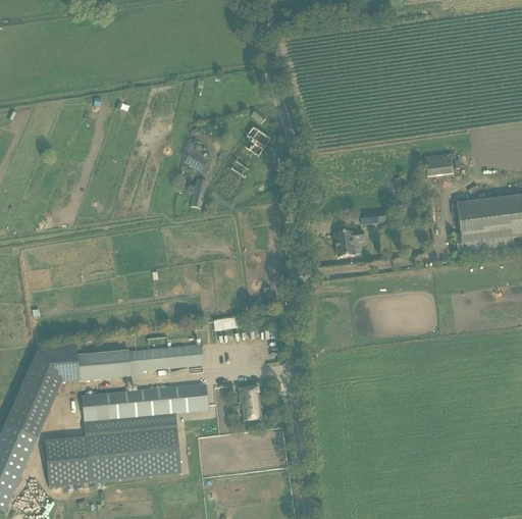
[(256,109),(252,113),(262,121),(265,116),(256,109)]
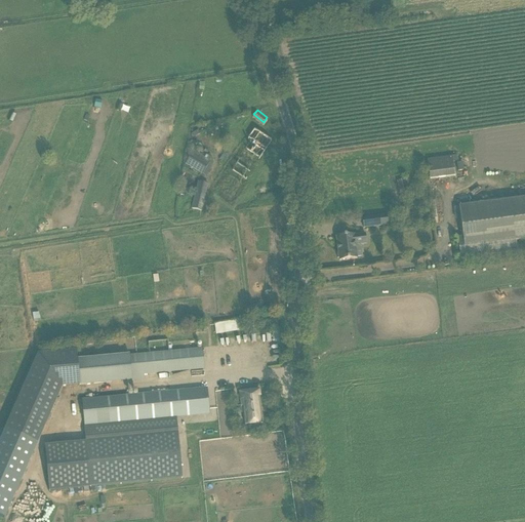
[(271,137),(254,126),(214,187),(231,198),(271,137)]
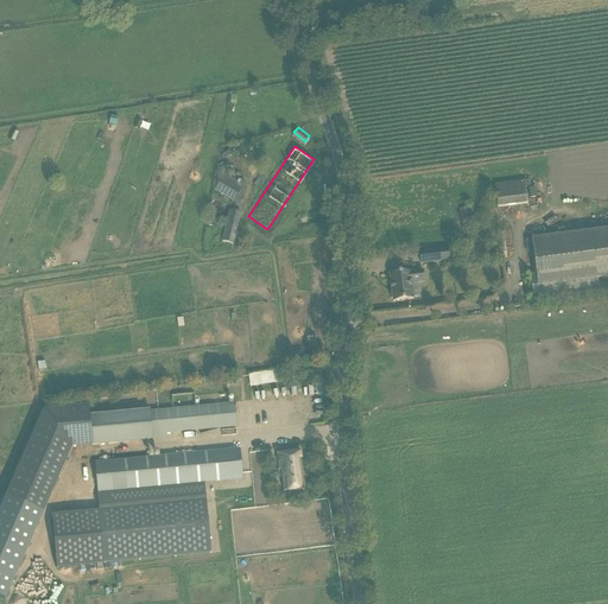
[(215,186),(235,198),(244,183),(223,171),(215,186)]
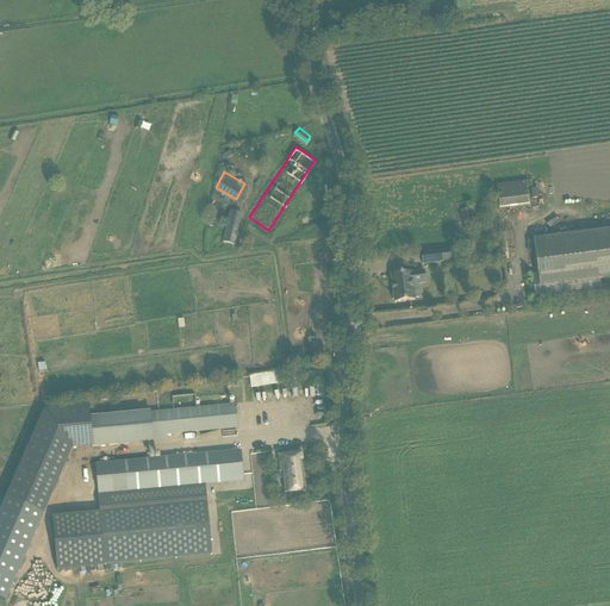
[(528,200),(524,177),(496,181),(499,205),(528,200)]
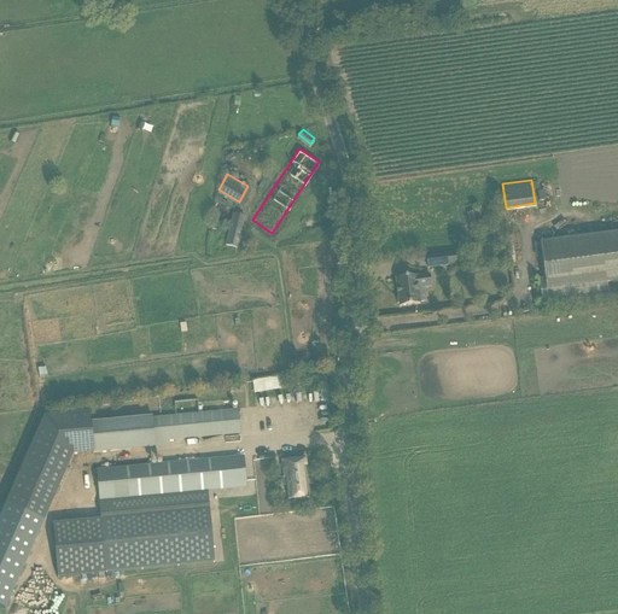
[(482,206),(468,209),(471,222),(483,220),(482,206)]
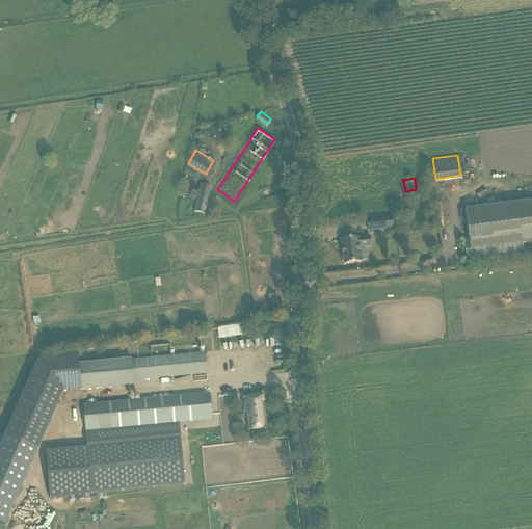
[(201,181),(193,209),(205,211),(211,184),(201,181)]
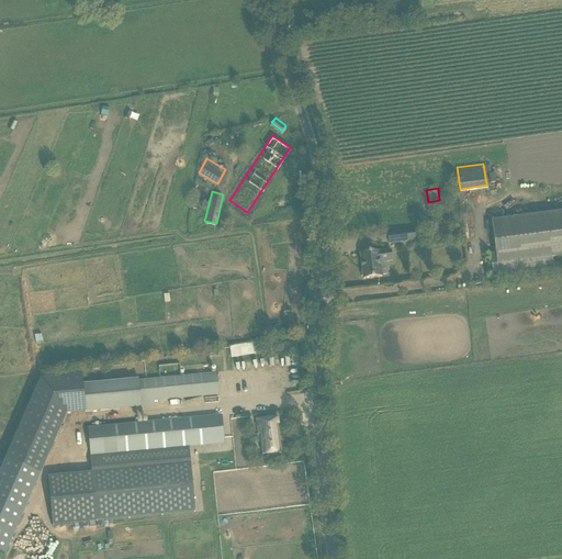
[(495,250),(490,252),(493,274),(553,266),(551,255),(561,253),(561,208),(492,217),(495,250)]
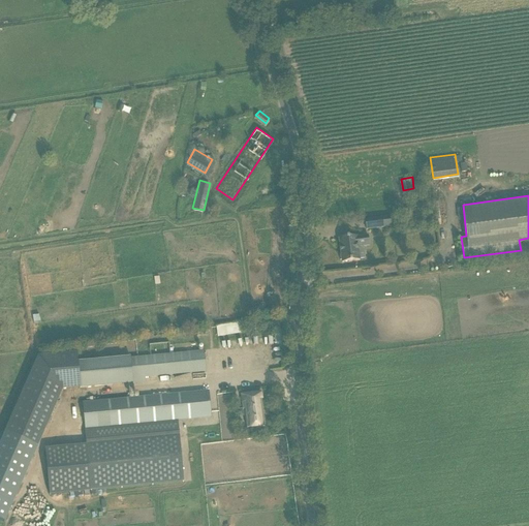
[(392,214),(365,217),(367,226),(393,223),(392,214)]
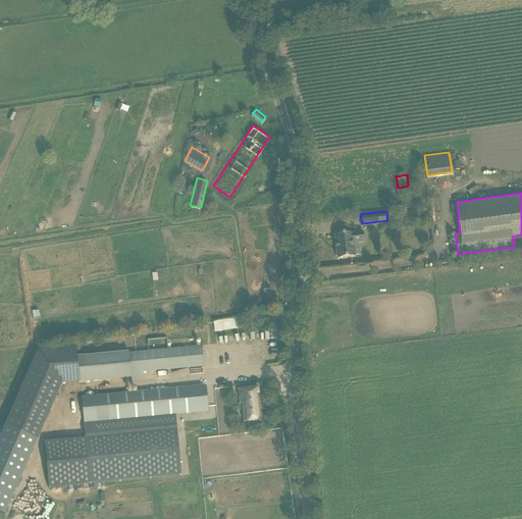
[(360,252),(359,240),(364,239),(363,229),(352,230),(334,232),(336,248),(334,249),(335,254),(337,254),(337,256),(355,254),(355,253),(360,252)]
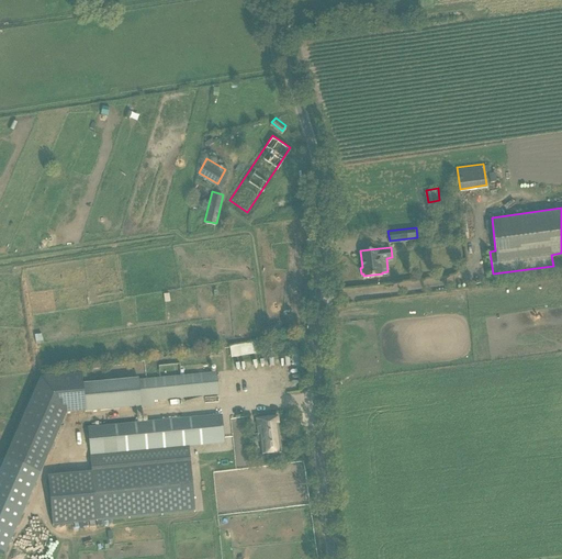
[(232,354),(263,350),(262,339),(231,342),(232,354)]
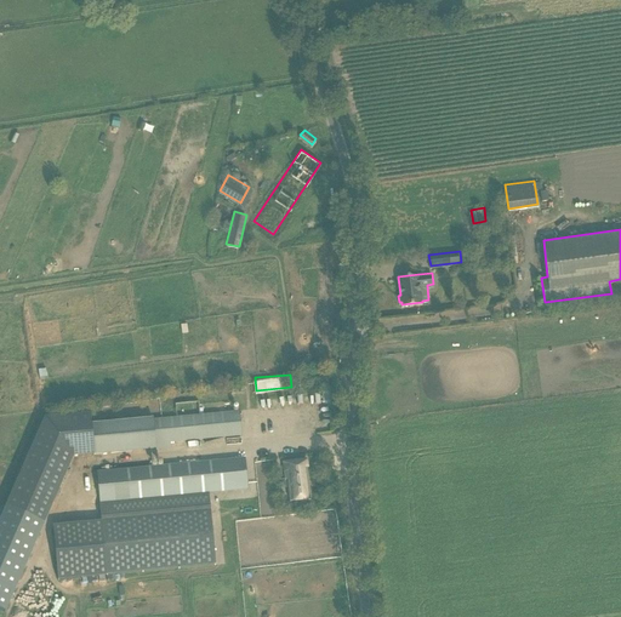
[(47,410),(30,447),(68,464),(75,449),(93,447),(91,422),(90,406),(47,410)]
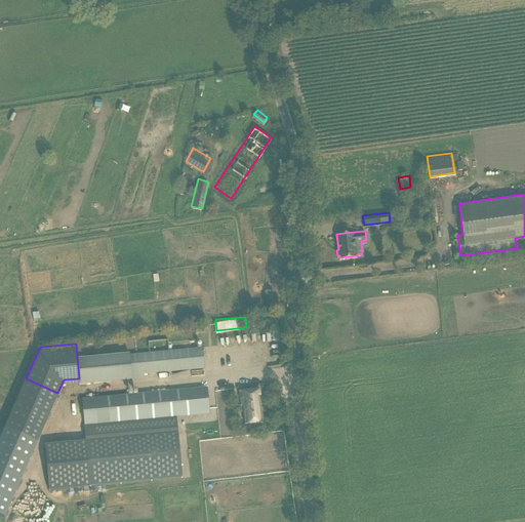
[(202,346),(140,352),(129,354),(129,353),(77,357),(79,378),(80,382),(142,376),(142,371),(204,365),(202,346)]
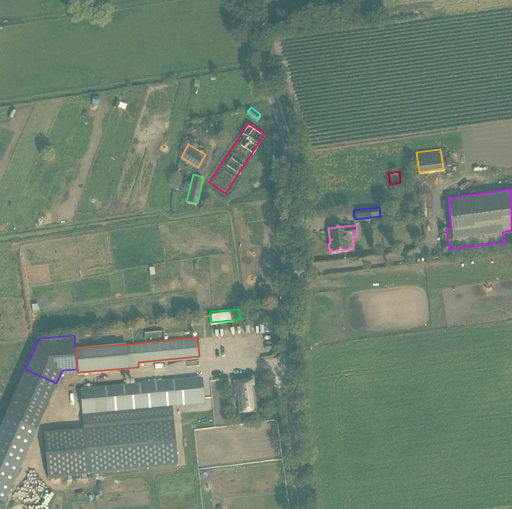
[(25,369),(12,398),(44,411),(56,383),(25,369)]
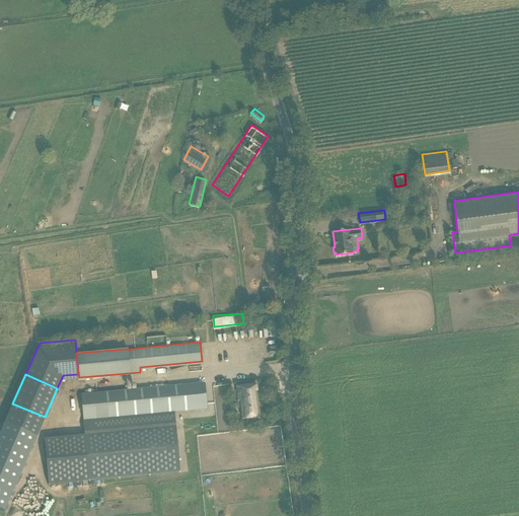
[(86,434),(46,438),(50,483),(90,478),(179,470),(173,410),(207,406),(204,381),(115,390),(82,393),(84,419),(86,434)]
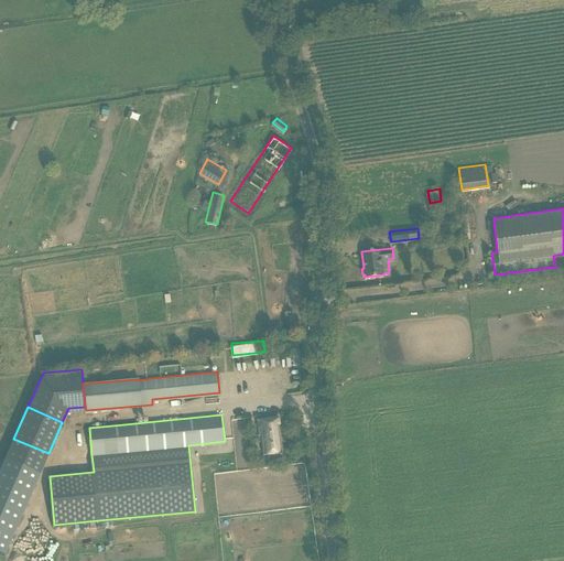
[(278,416),(258,418),(261,454),(282,452),(278,416)]
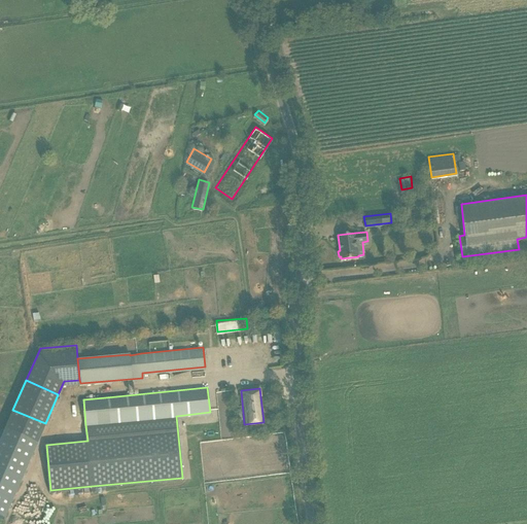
[(0,439),(0,504),(7,509),(45,423),(12,410),(0,439)]
